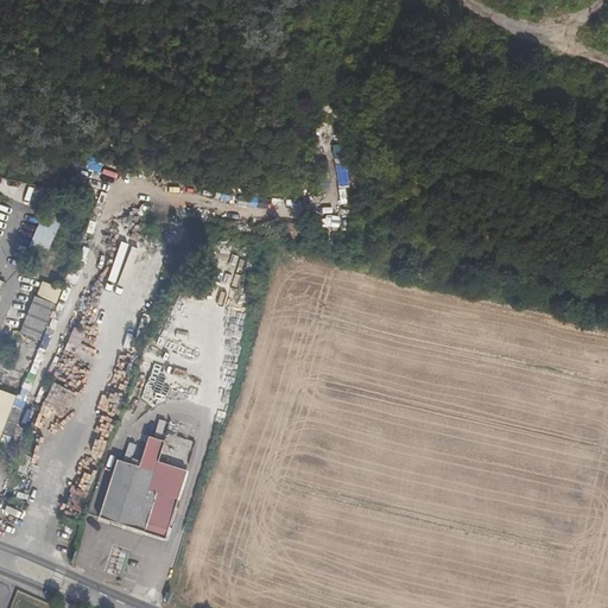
[(97,215),(106,219),(111,209),(102,206),(97,215)]
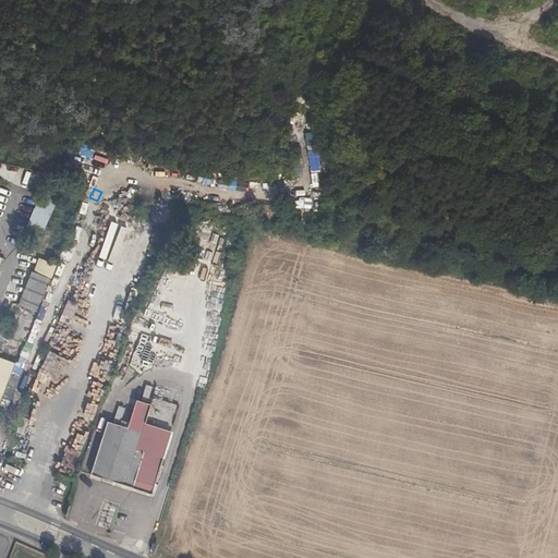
[(41,234),(58,198),(40,192),(25,227),(41,234)]
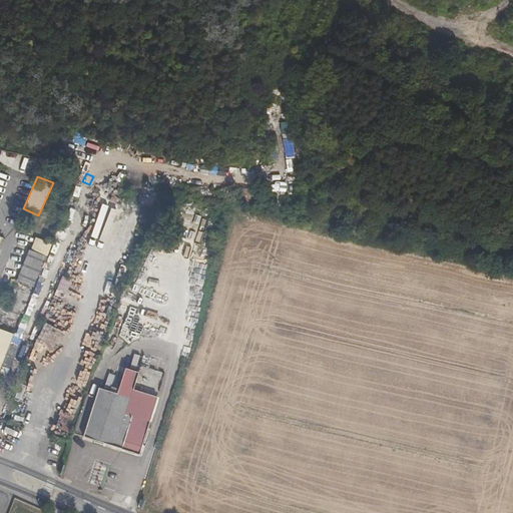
[(103,201),(101,213),(108,215),(110,202),(103,201)]
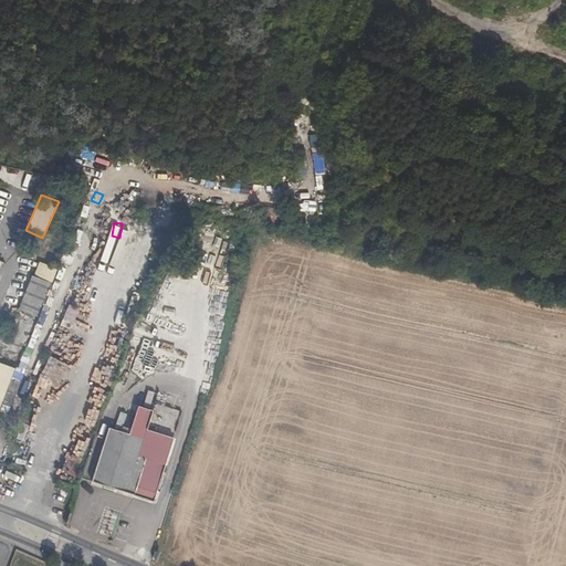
[(18,310),(39,318),(58,270),(39,262),(33,276),(31,275),(18,310)]
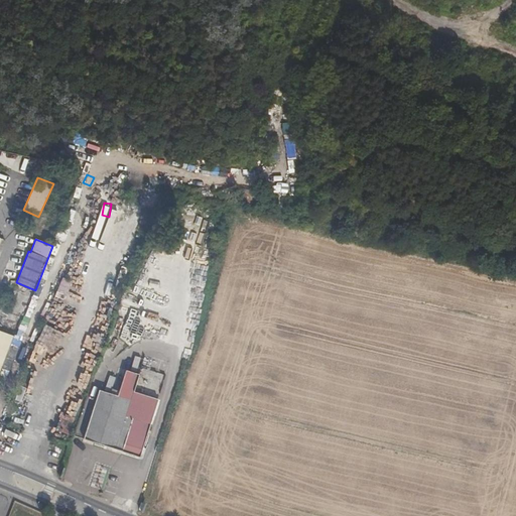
[(56,293),(67,296),(71,281),(60,278),(56,293)]
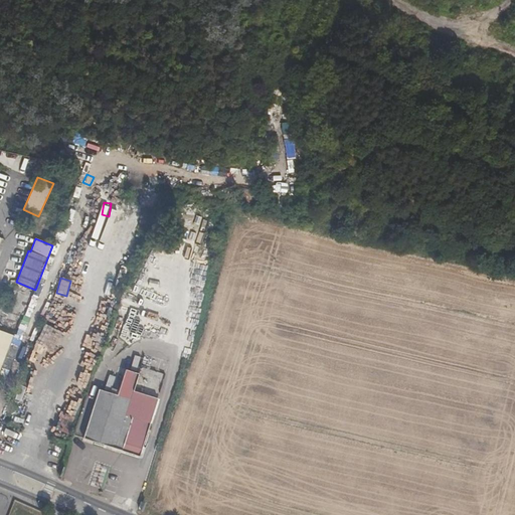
[(0,369),(13,336),(0,330),(0,369)]
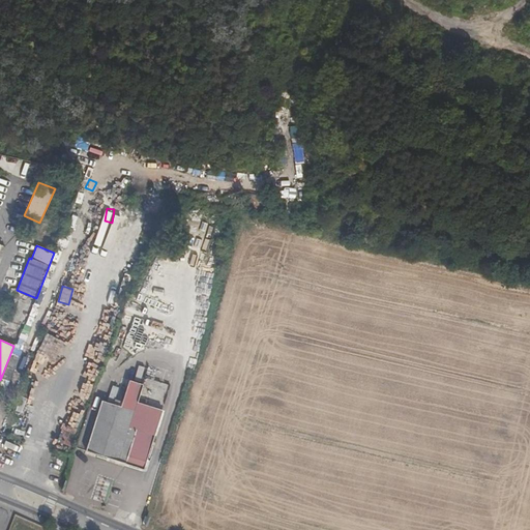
[(140,379),(143,367),(137,365),(134,378),(140,379)]
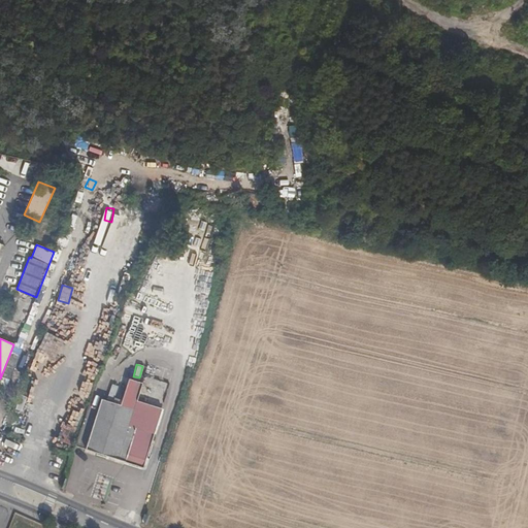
[(137,396),(125,392),(121,405),(132,408),(135,400),(137,396)]
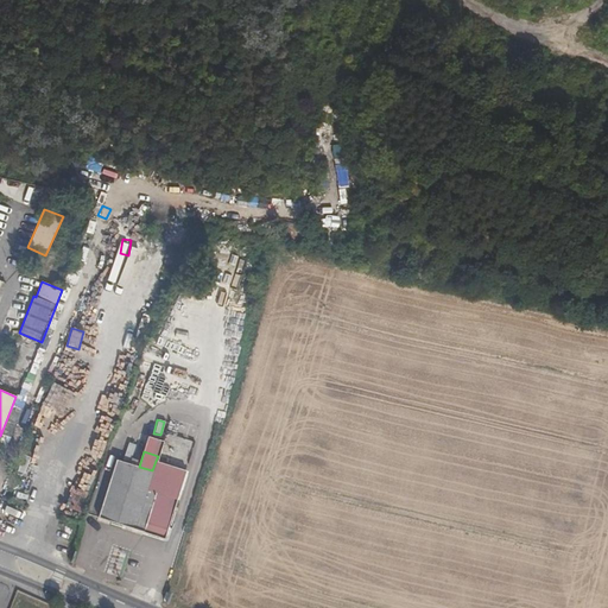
[(20,456),(17,473),(24,475),(27,457),(20,456)]
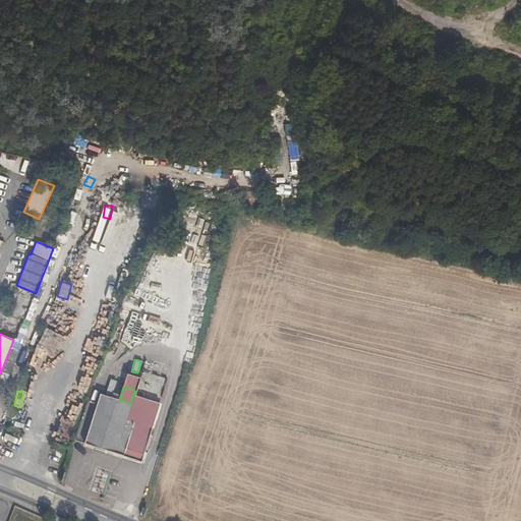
[(140,460),(159,403),(133,395),(130,403),(119,400),(101,394),(84,444),(122,456),(123,454),(140,460)]
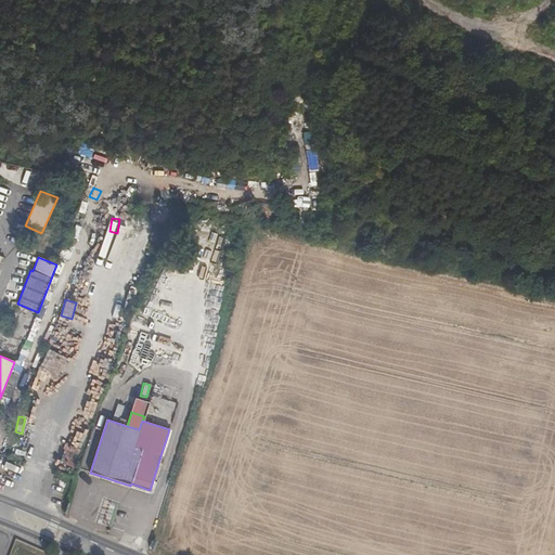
[(75,467),(78,454),(63,451),(61,464),(75,467)]
